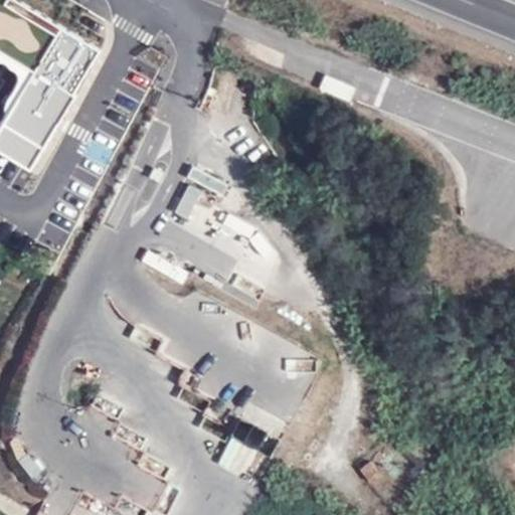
[(5,43),(0,39),(0,100),(34,124),(70,71),(48,56),(45,60),(33,52),(24,65),(1,49),(5,43)]
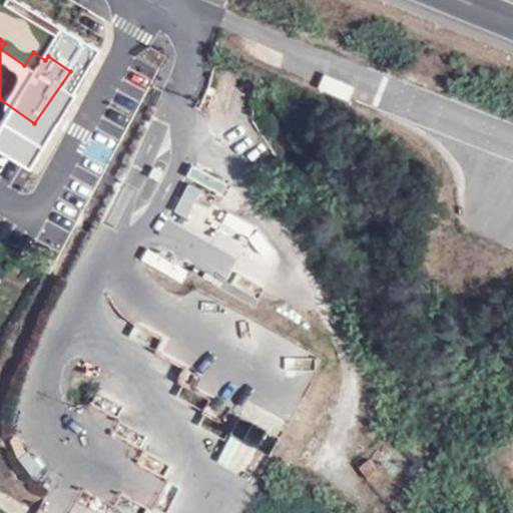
[(156,176),(153,191),(180,196),(183,181),(156,176)]
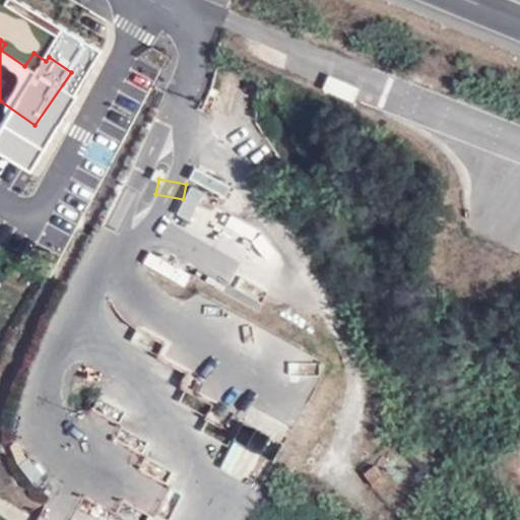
[(255,489),(277,445),(257,435),(248,453),(231,445),(217,470),(255,489)]
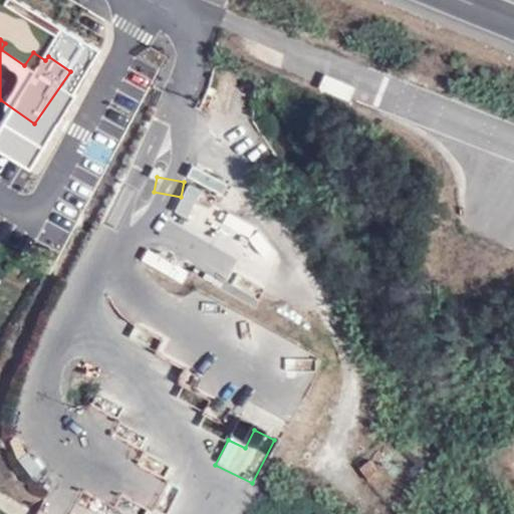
[(33,454),(20,462),(38,492),(51,484),(33,454)]
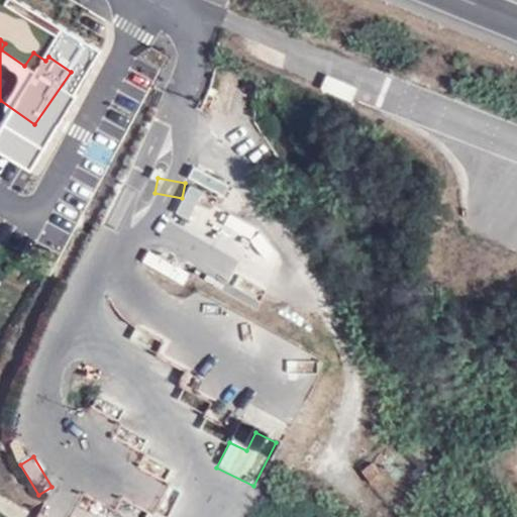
[(383,473),(373,459),(363,468),(373,481),(383,473)]
